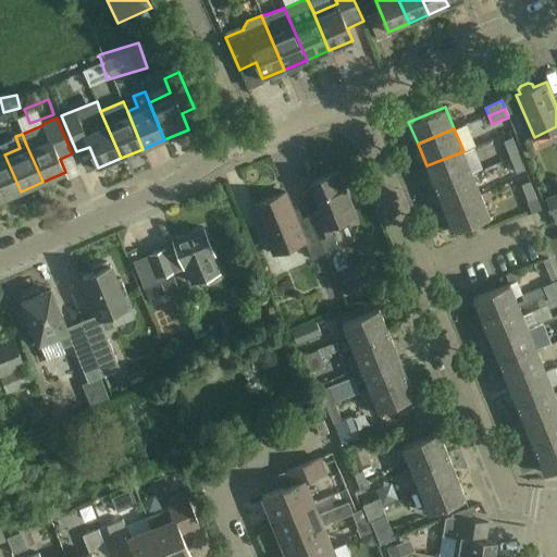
[(504,140),(510,157),(518,152),(511,137),(504,140)]
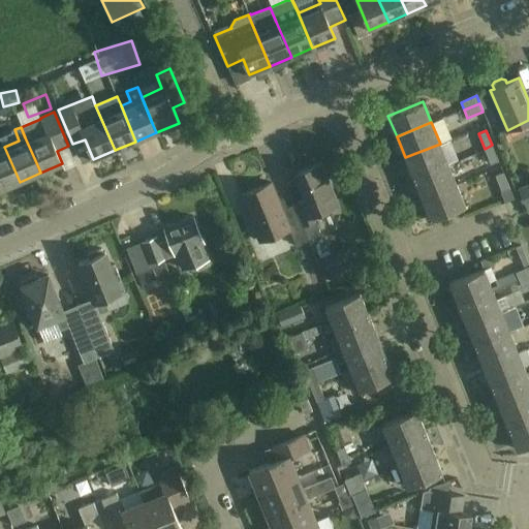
[(405,157),(413,179),(448,164),(440,144),(405,157)]
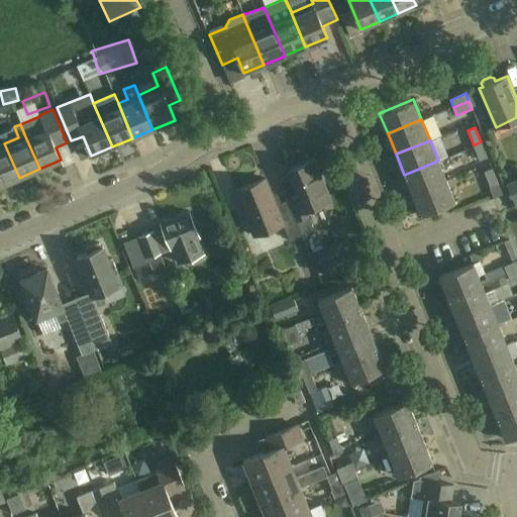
[(487,157),(481,141),(474,145),(480,160),(487,157)]
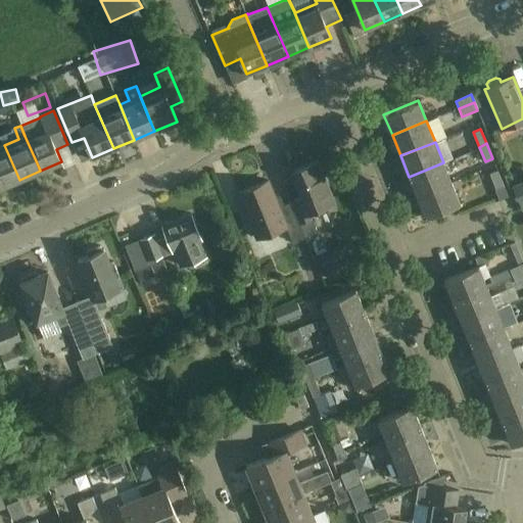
[(0,146),(0,188),(19,180),(4,145),(0,146)]
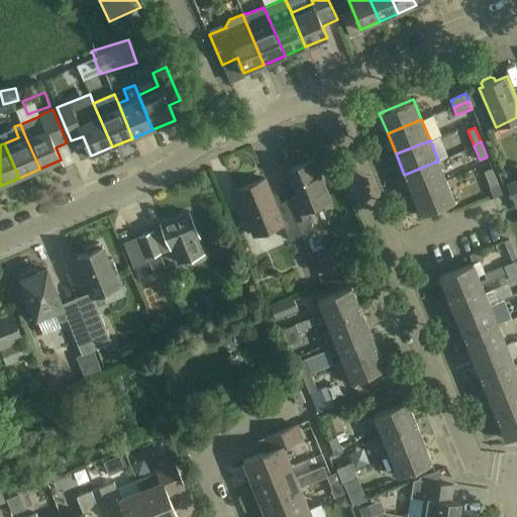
[(289,170),(299,195),(287,200),(301,234),(314,229),(308,216),(306,210),(330,200),(314,160),(289,170)]
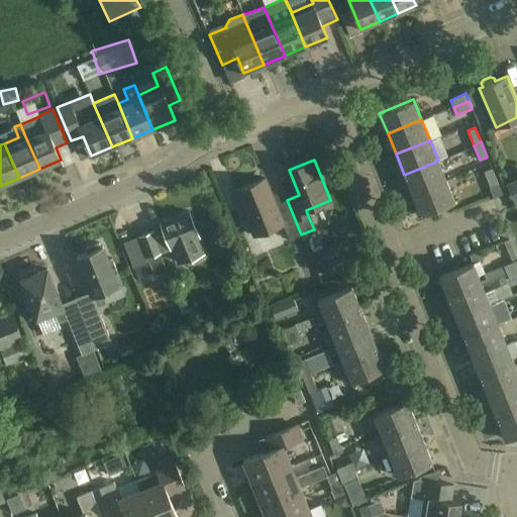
[(446,181),(438,161),(404,175),(413,195),(446,181)]
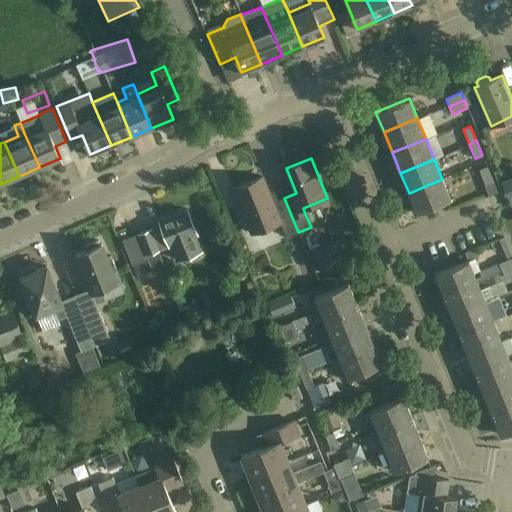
[(479,169),(485,184),(493,181),(487,166),(479,169)]
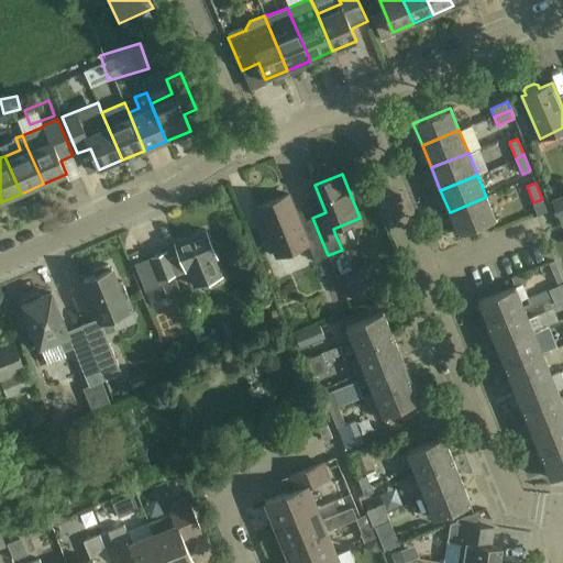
[(315,261),(328,255),(312,218),(300,223),(289,195),(256,208),(276,256),(308,244),(315,261)]
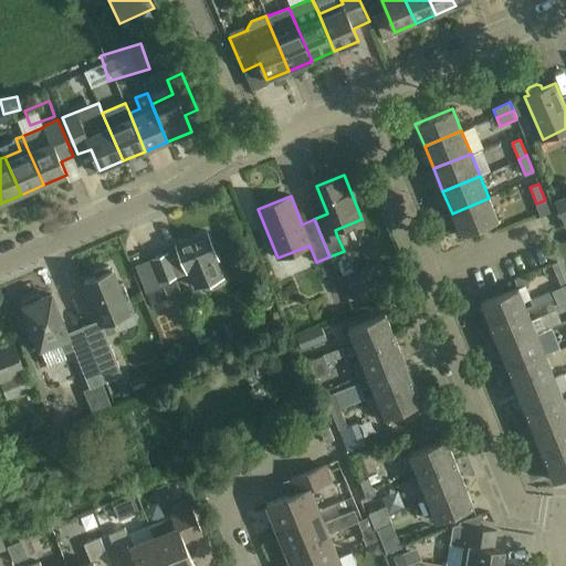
[(565,196),(554,201),(565,224),(565,223),(565,196)]
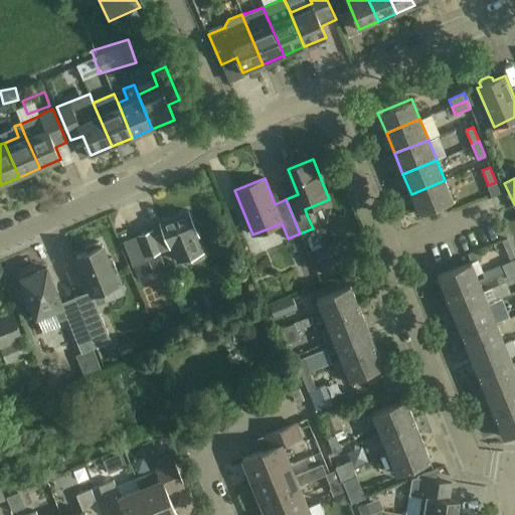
[(453,201),(445,180),(411,194),(419,214),(453,201)]
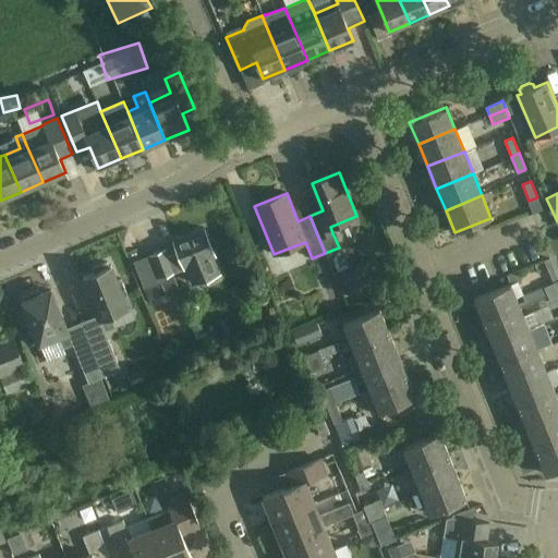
[(150,256),(135,263),(150,300),(166,293),(161,283),(164,282),(162,277),(174,273),(173,271),(185,267),(192,284),(219,273),(213,256),(215,255),(204,229),(174,241),(178,252),(168,256),(165,250),(150,256)]
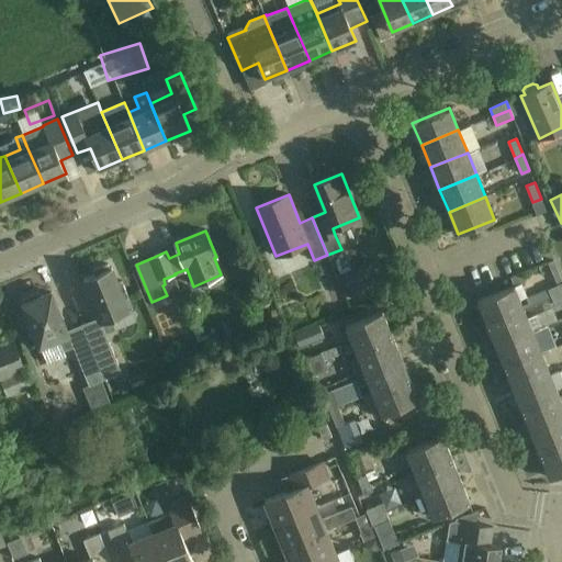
[(111,268),(110,269),(108,265),(92,270),(94,274),(83,279),(105,334),(115,329),(110,317),(128,310),(123,298),(128,295),(122,281),(117,283),(111,268)]
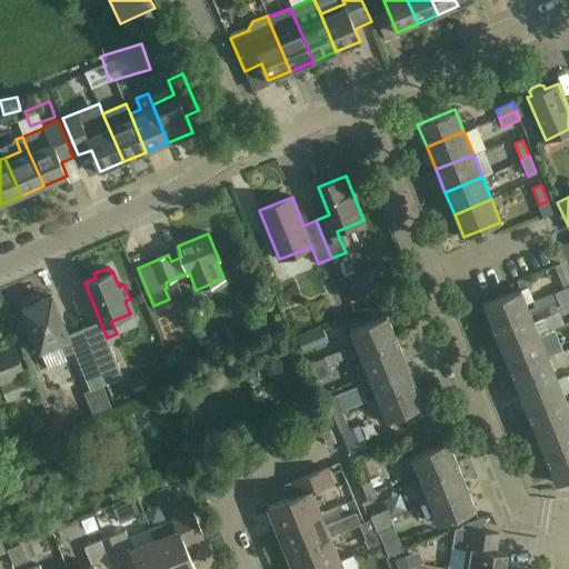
[(380,297),(370,275),(350,283),(360,306),(380,297)]
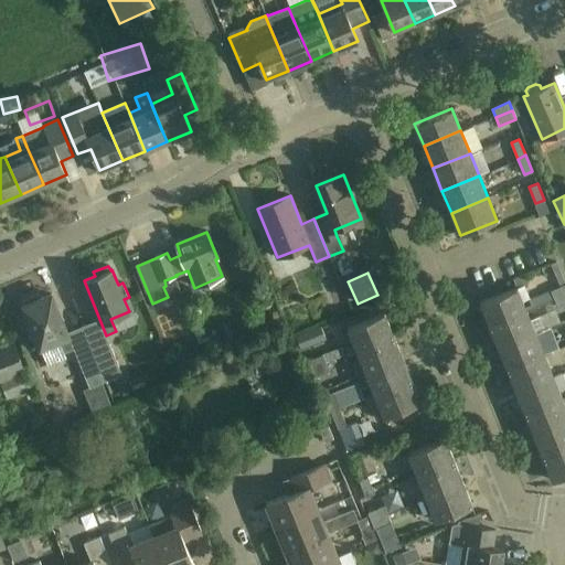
[(525,274),(513,279),(516,287),(529,283),(525,274)]
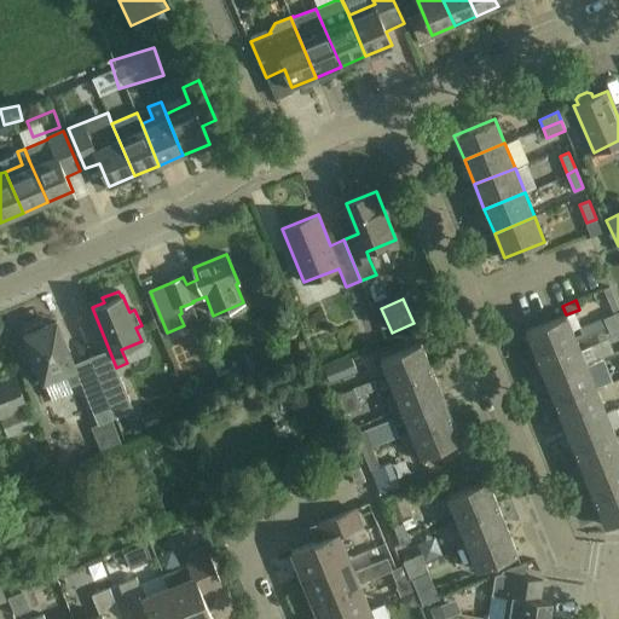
[(618,311),(603,319),(607,328),(618,322),(618,311)]
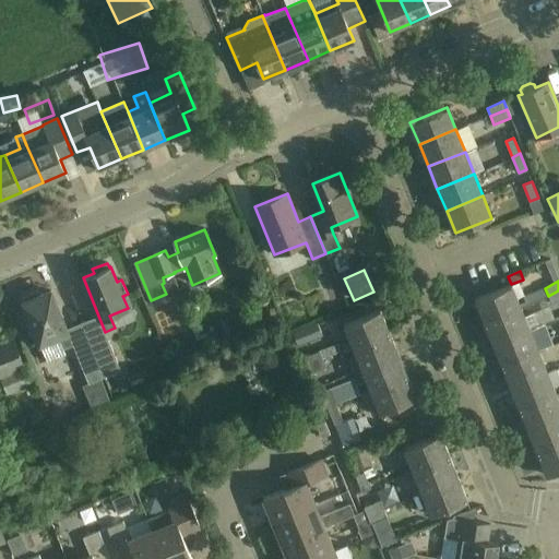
[(476,300),(485,322),(521,307),(512,285),(476,300)]
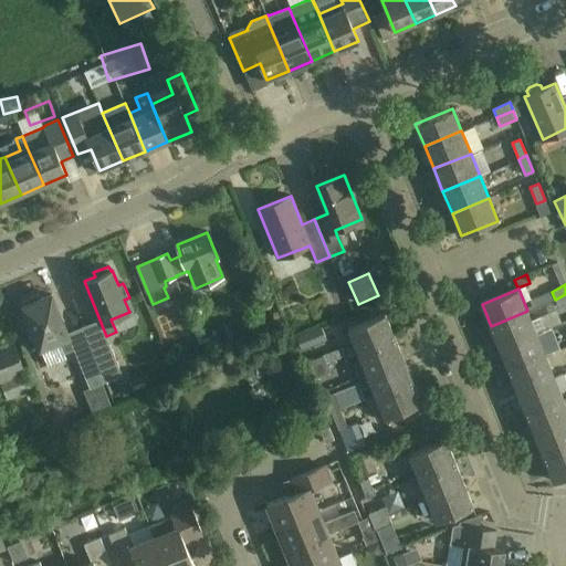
[(23,306),(40,348),(59,341),(63,354),(73,349),(51,294),(40,299),(38,294),(23,301),(24,305),(23,306)]
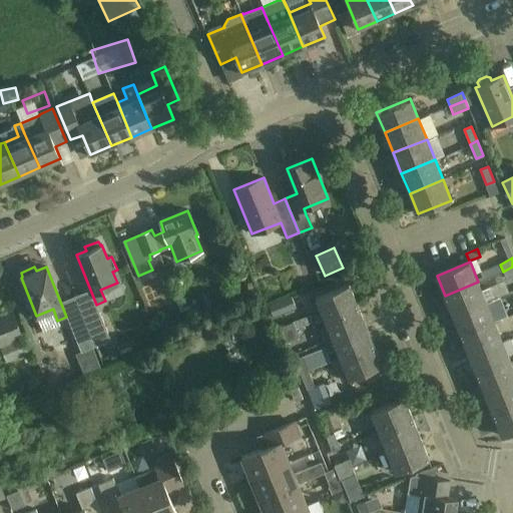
[(502,281),(512,276),(512,267),(503,272),(499,274),(502,281)]
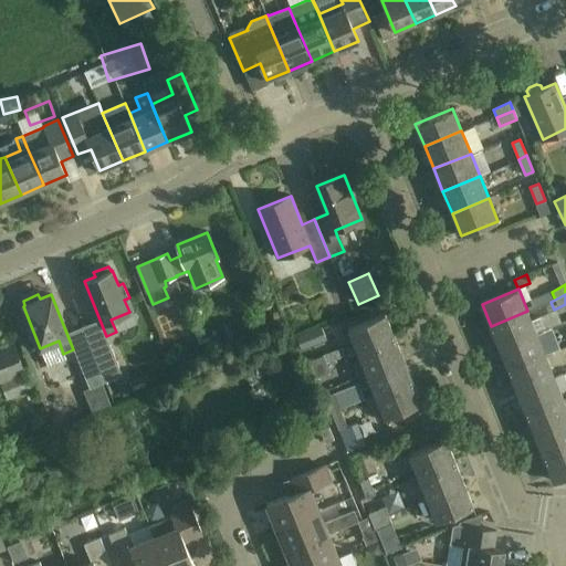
[(491,326),(500,348),(536,333),(547,329),(542,316),(532,321),(527,311),(491,326)]
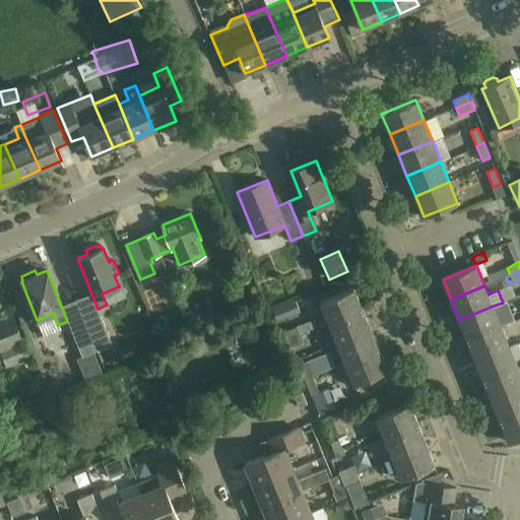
[(320,302),(328,323),(362,309),(353,288),(320,302)]
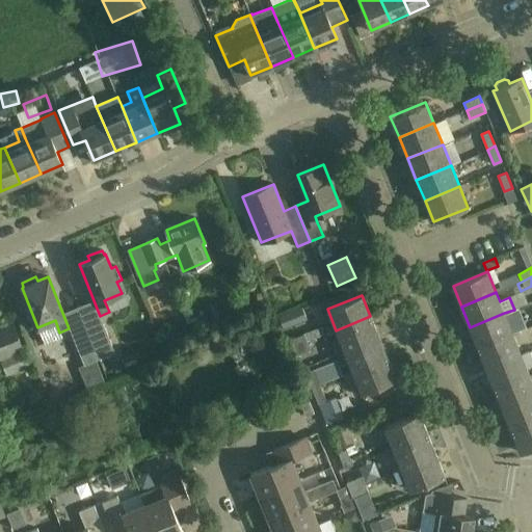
[(302,307),(278,317),(284,328),(307,319),(302,307)]
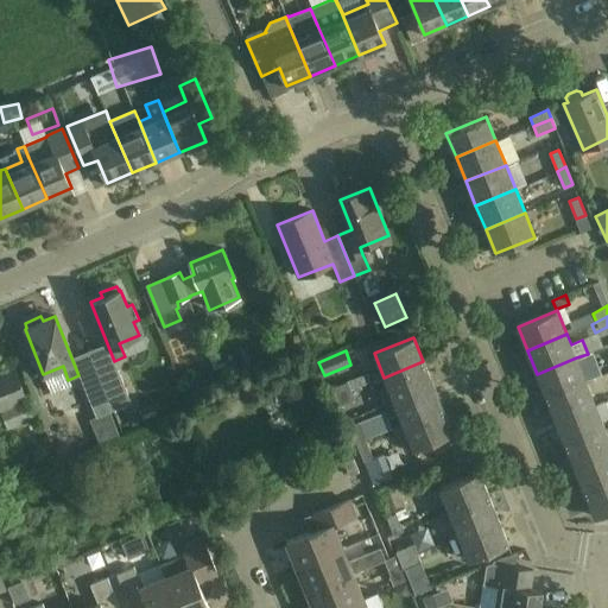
[(537,374),(546,398),(586,382),(576,358),(537,374)]
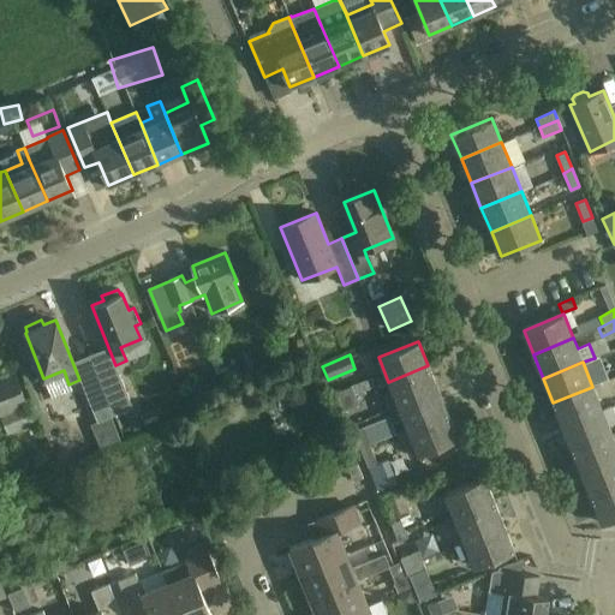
[(383,396),(389,410),(398,406),(439,389),(428,365),(388,382),(393,393),(383,396)]
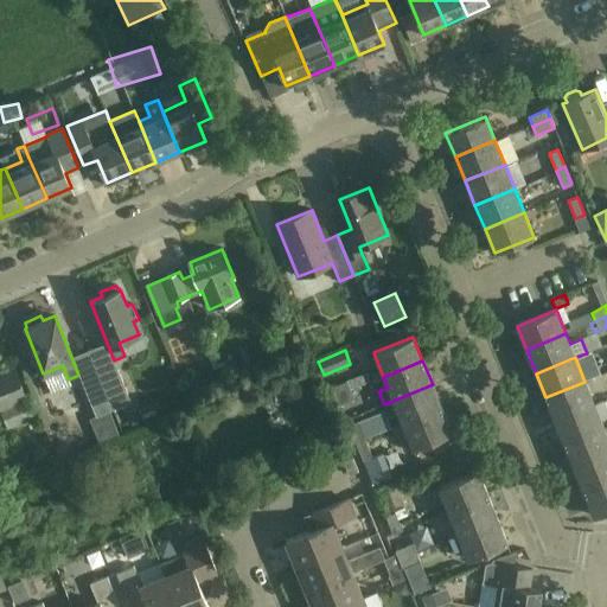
[(0,410),(7,429),(33,417),(14,369),(0,375),(0,410)]
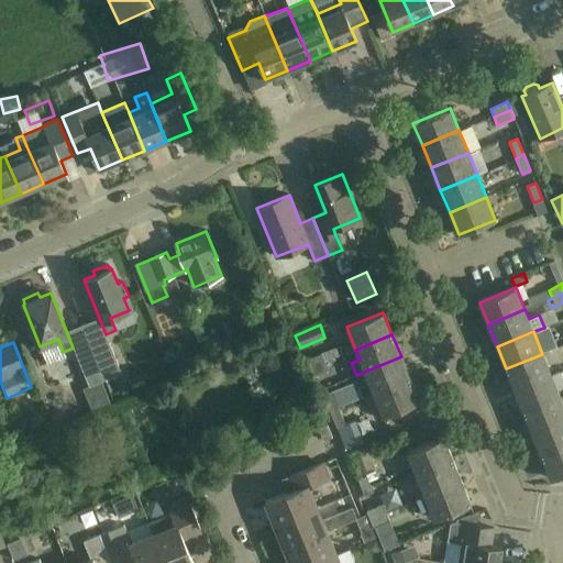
[(92,350),(105,379),(121,373),(109,343),(92,350)]
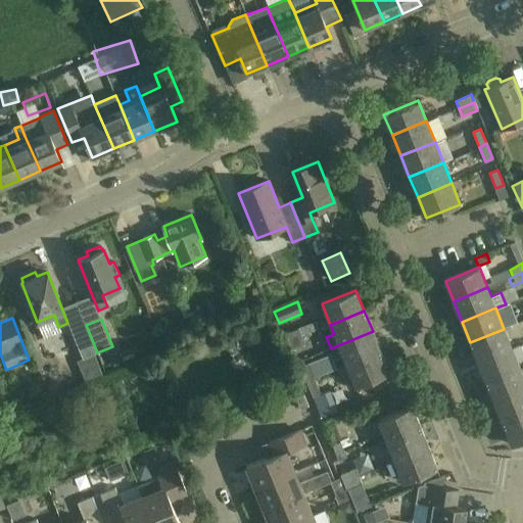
[(97,352),(86,325),(70,331),(83,359),(97,352)]
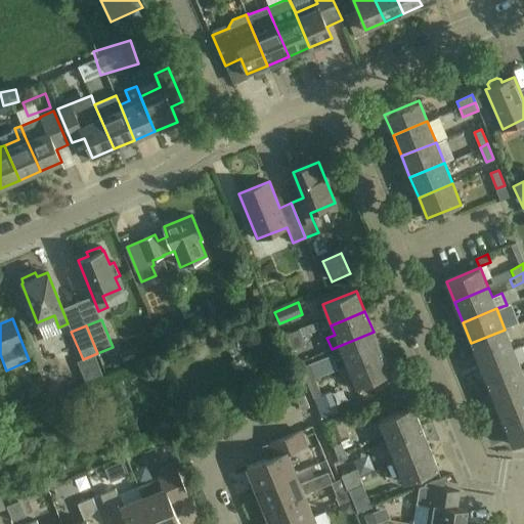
[(285,336),(288,343),(302,337),(299,330),(285,336)]
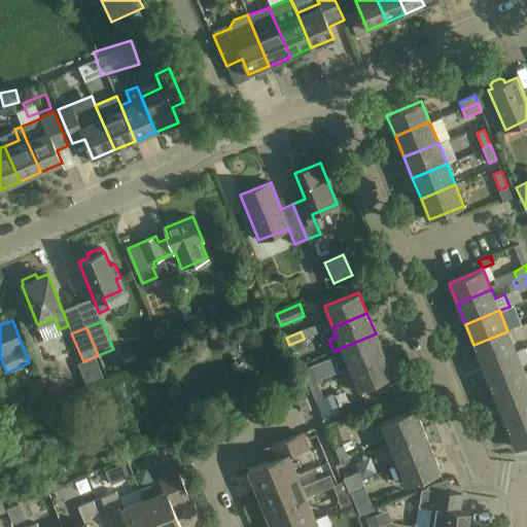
[(473,345),(482,365),(517,352),(507,331),(473,345)]
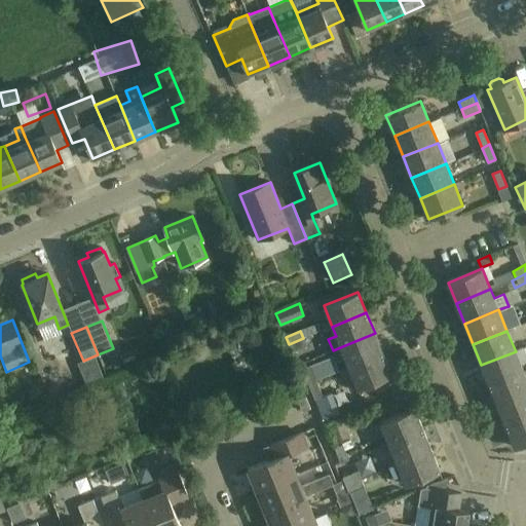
[(340,347),(333,350),(337,361),(344,358),(349,368),(383,354),(375,333),(340,347)]
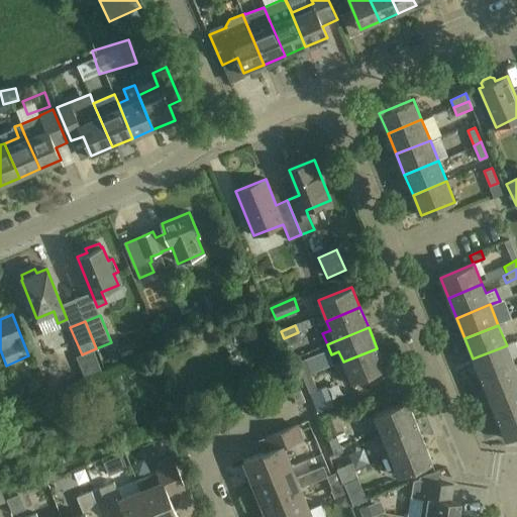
[(298,332),(284,338),(287,346),(301,340),(305,352),(325,344),(320,332),(311,336),(308,328),(298,332)]
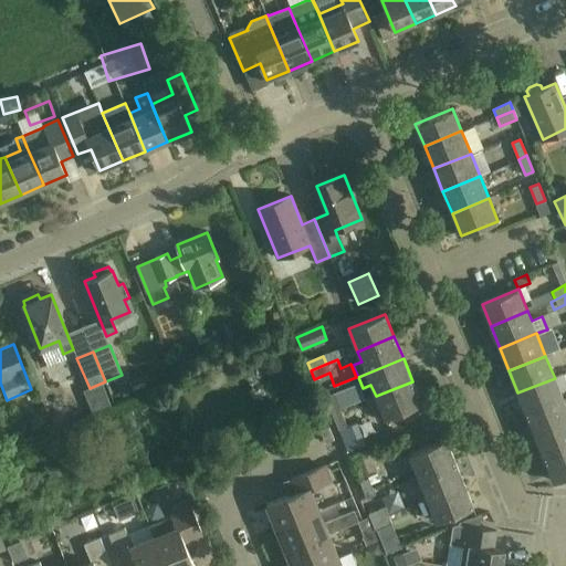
[(517,392),(527,415),(564,400),(561,391),(565,388),(565,381),(563,375),(555,378),(517,392)]
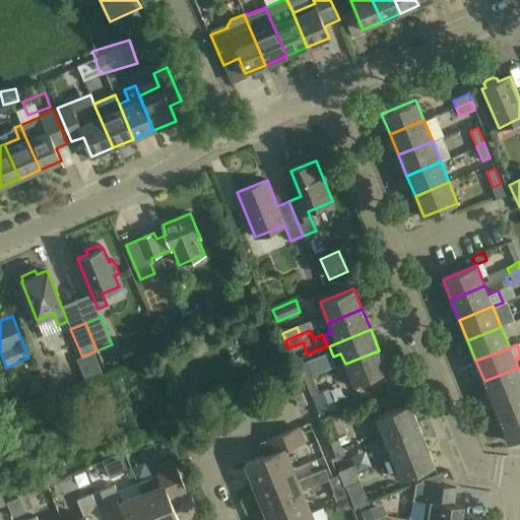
[(339,367),(346,386),(352,383),(353,385),(387,371),(379,350),(345,364),(339,367)]
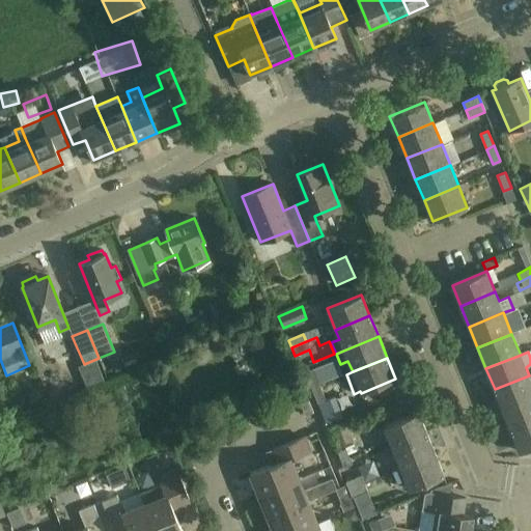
[(306,372),(312,388),(319,385),(342,375),(336,360),(306,372)]
